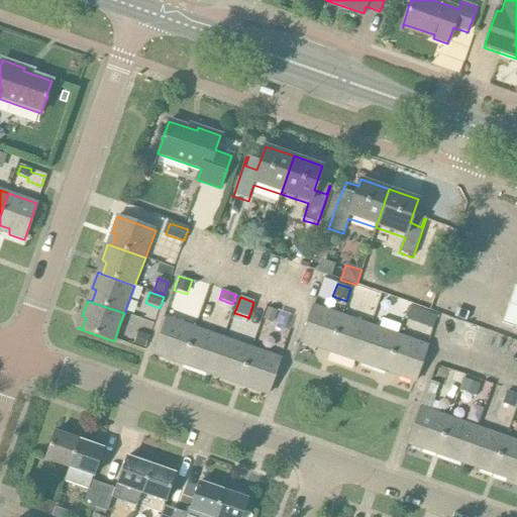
[(319,343),(331,347),(342,316),(313,306),(301,342),(302,343),(302,342),(316,347),(319,343)]
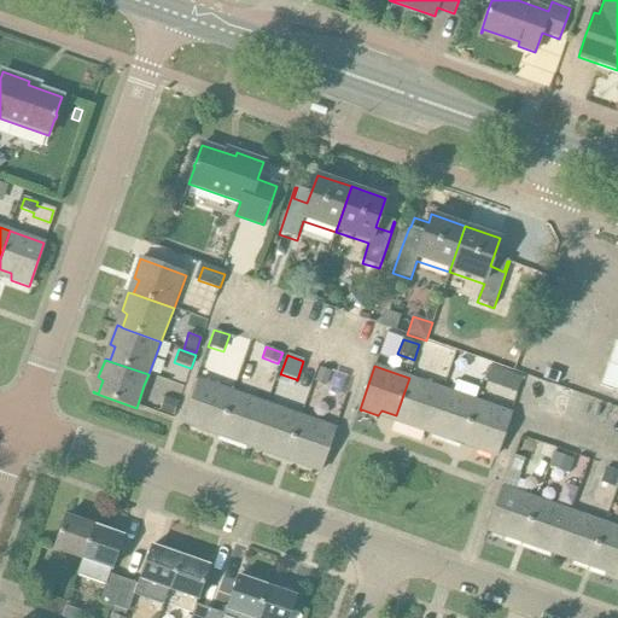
[(319,368),(314,383),(326,386),(331,372),(319,368)]
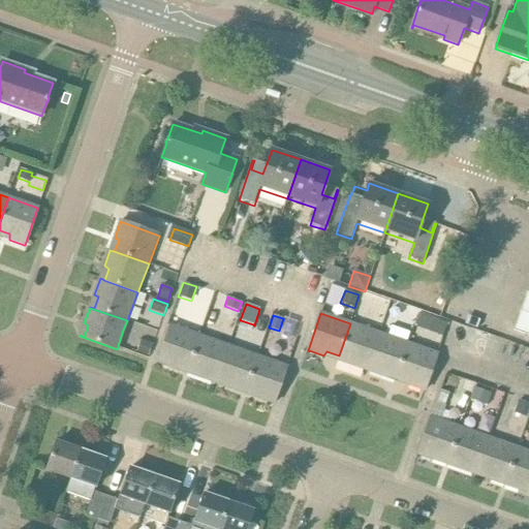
[(350,365),(366,371),(379,334),(350,323),(339,355),(351,360),(350,365)]
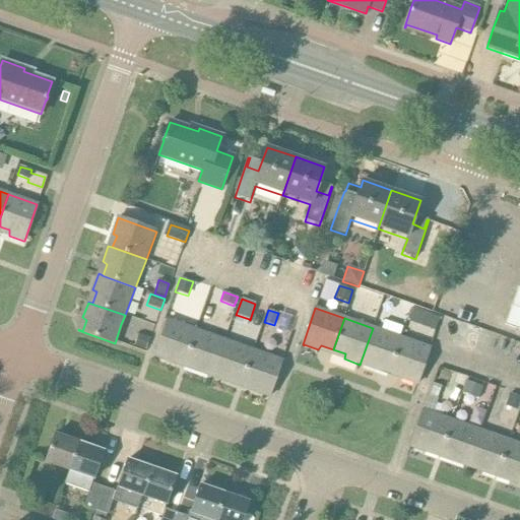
[(174,358),(186,362),(197,332),(167,322),(161,338),(154,358),(155,358),(170,362),(174,358)]
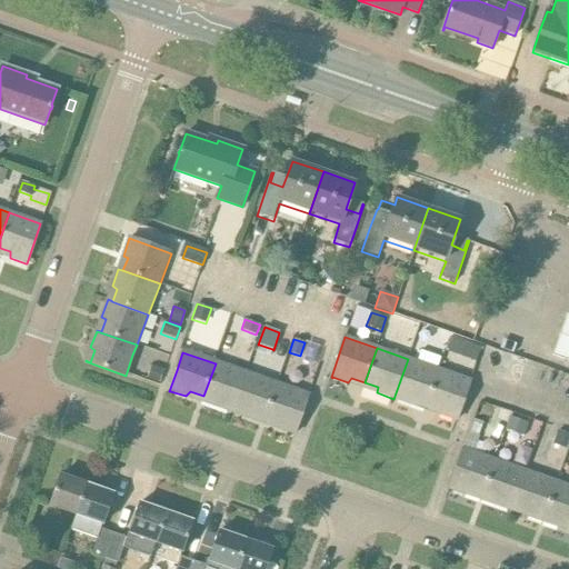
[(413,399),(426,403),(438,370),(408,359),(393,399),(410,405),(413,399)]
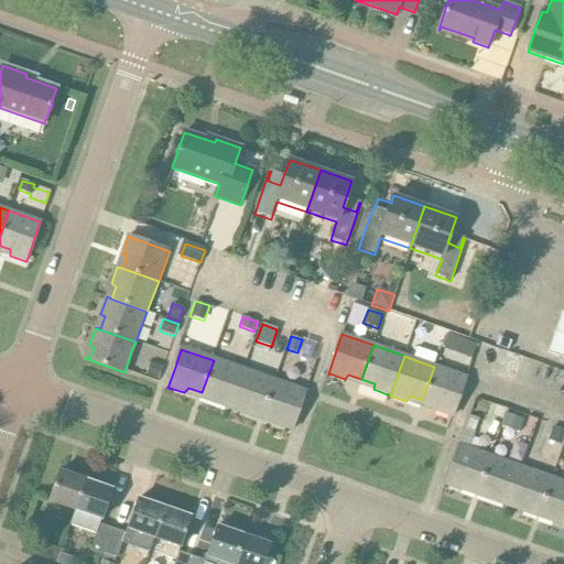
[(230,409),(245,370),(214,360),(202,392),(214,397),(214,403),(230,409)]
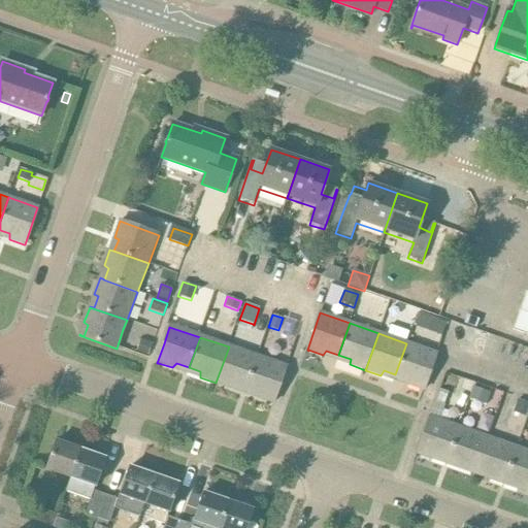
[(140,339),(136,352),(146,356),(152,343),(140,339)]
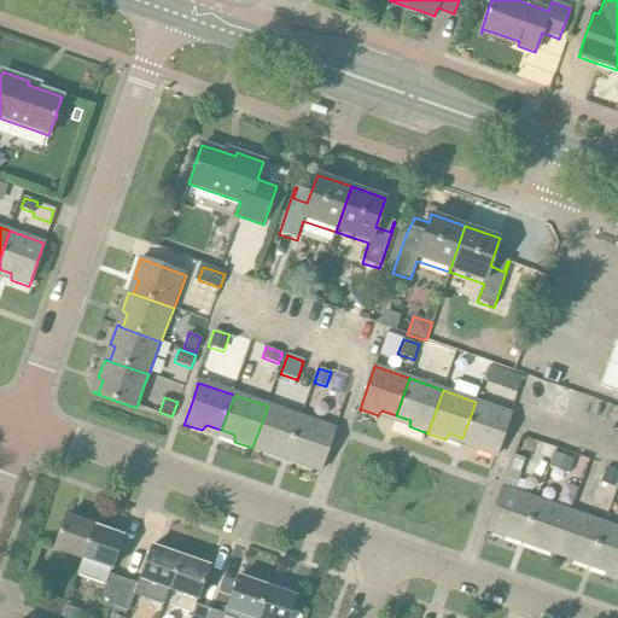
[(511,414),(476,402),(462,438),(477,444),(477,450),(494,456),(495,458),(511,414)]
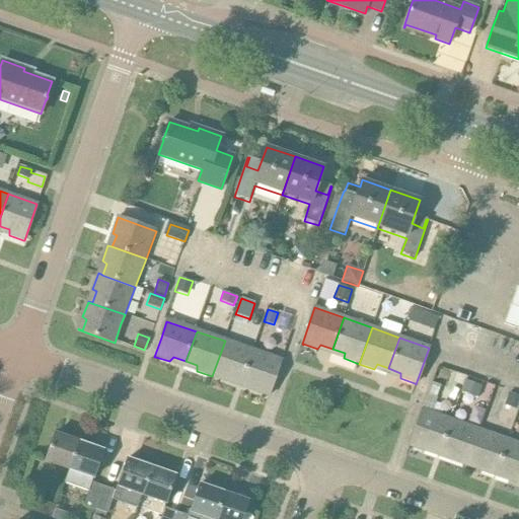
[(229,377),(242,381),(253,351),(225,341),(212,376),(226,381),(229,377)]
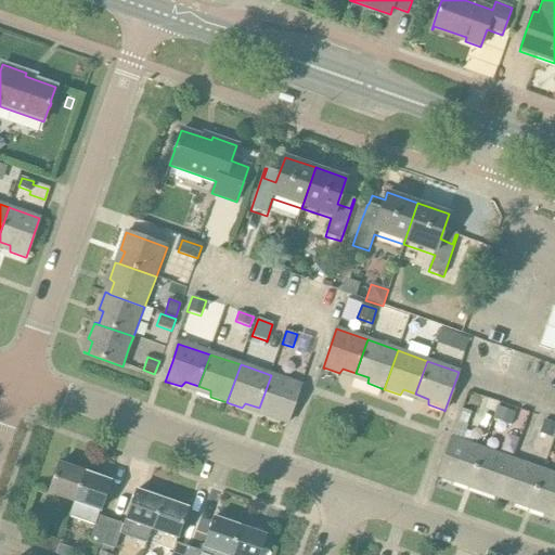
[(271,375),(259,408),(271,412),(271,417),(286,423),(286,424),(287,424),(300,385),(271,375)]
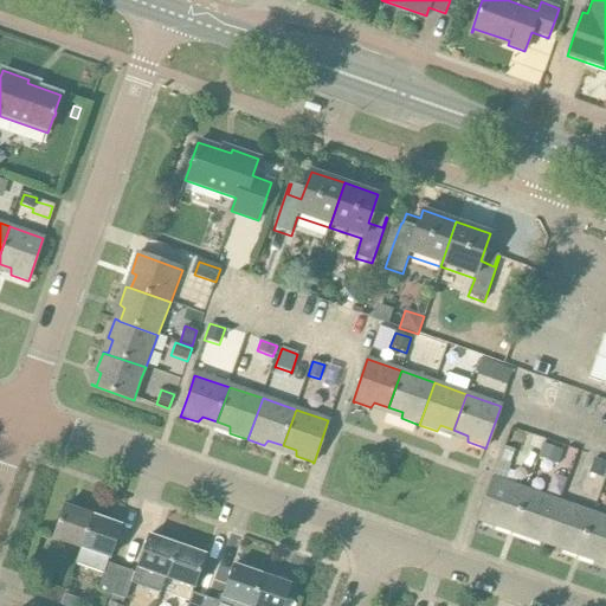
[(543,445),(539,459),(556,465),(561,451),(543,445)]
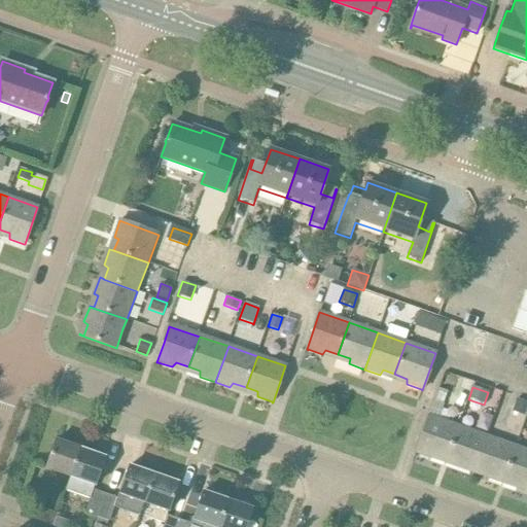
[(438,389),(434,401),(443,405),(447,392),(438,389)]
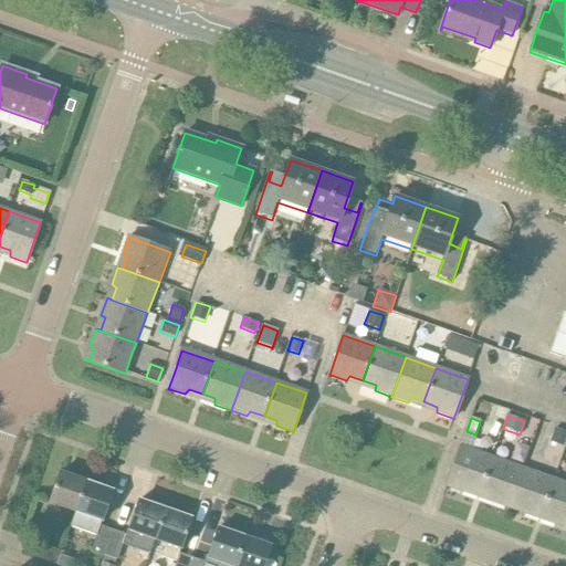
[(565,431),(554,428),(549,442),(563,447),(565,438),(565,431)]
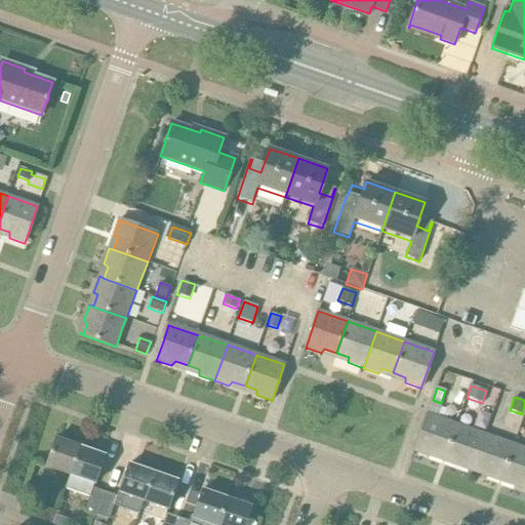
[(433,452),(446,456),(456,425),(428,414),(414,451),(415,452),(415,451),(430,456),(433,452)]
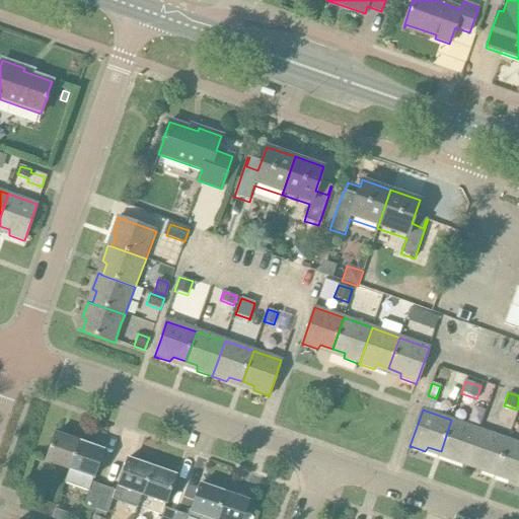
[(451,420),(441,451),(452,455),(452,460),(467,466),(479,430),(451,420)]
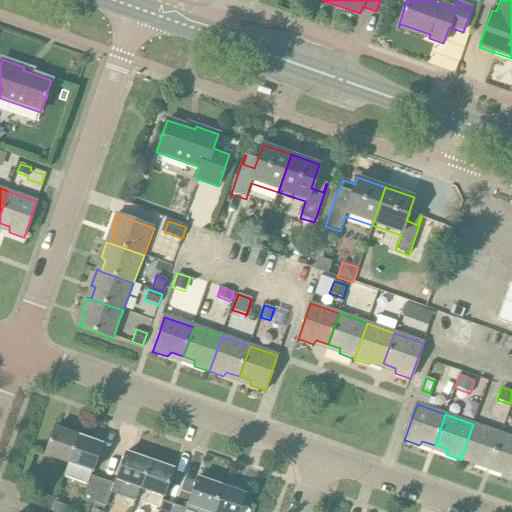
[(478,460),(490,465),(501,434),(473,424),(461,460),(475,465),(478,460)]
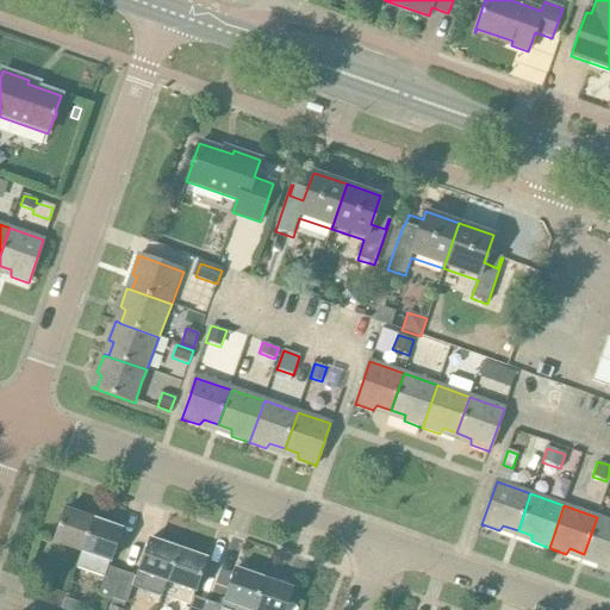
[(81,552),(93,520),(64,510),(53,542),(81,552)]
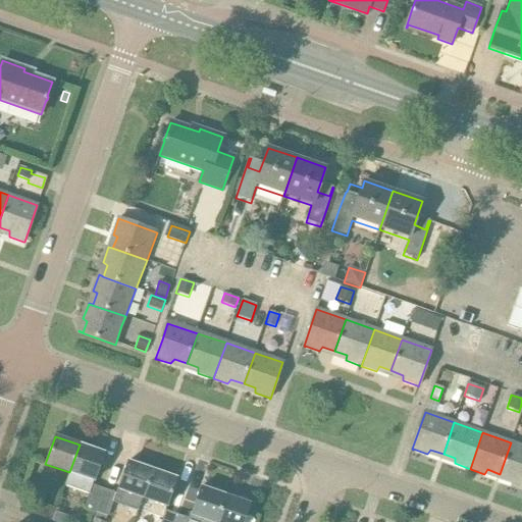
[(511,483),(521,486),(521,446),(511,442),(500,474),(512,478),(511,483)]
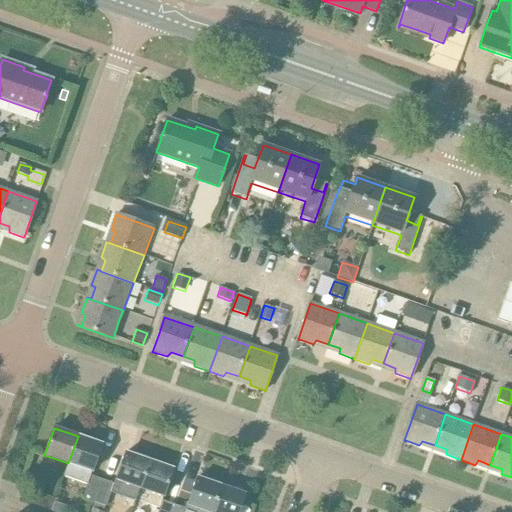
[(101,444),(78,436),(68,463),(92,472),(101,444)]
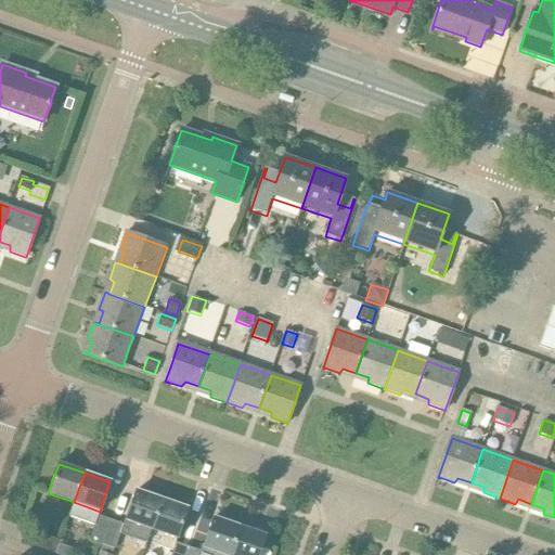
[(111,520),(102,545),(101,551),(112,554),(114,550),(115,550),(120,533),(147,543),(152,530),(162,500),(137,491),(124,525),(111,520)]
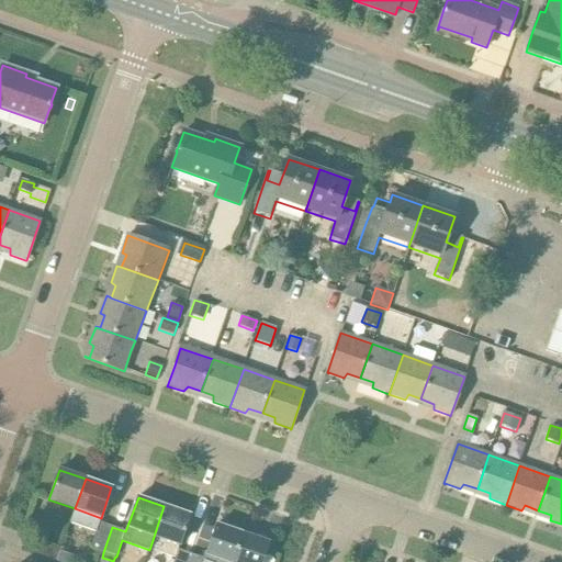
[(173,561),(188,561),(191,554),(178,549),(190,515),(164,506),(154,537),(166,541),(161,553),(176,559),(173,561)]
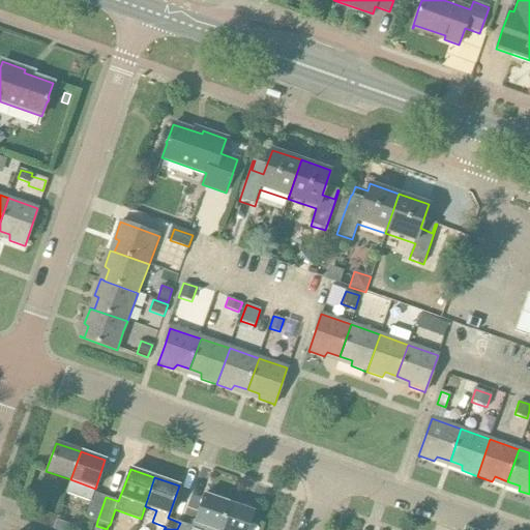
[(86,517),(97,521),(106,497),(94,493),(86,517)]
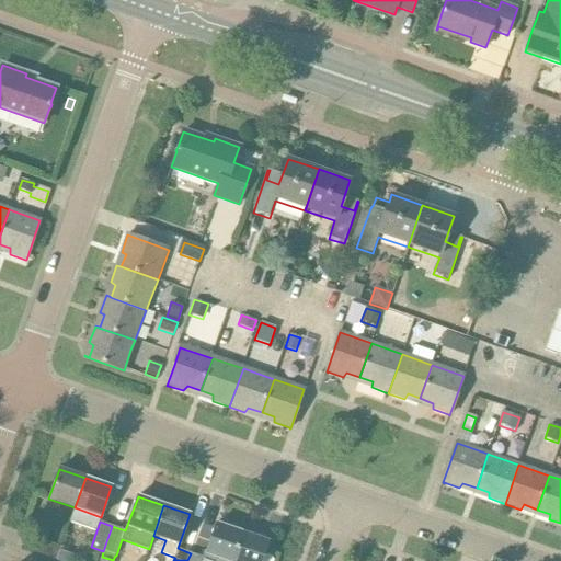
[(204,558),(191,553),(187,560),(231,560),(242,533),(216,524),(204,558)]
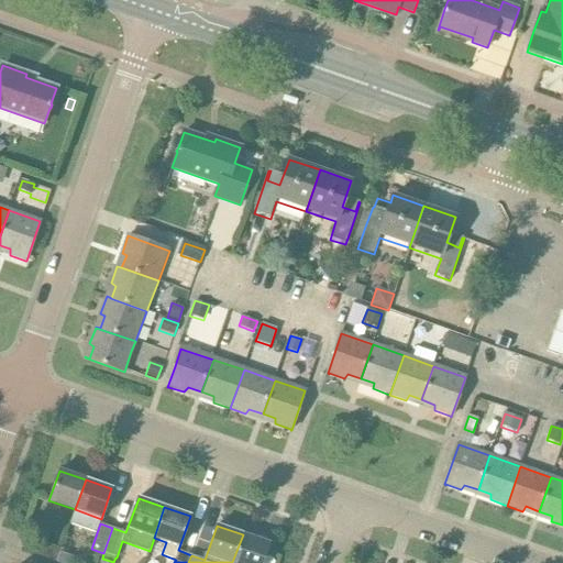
[(262,562),(269,543),(243,534),(232,562),(262,562)]
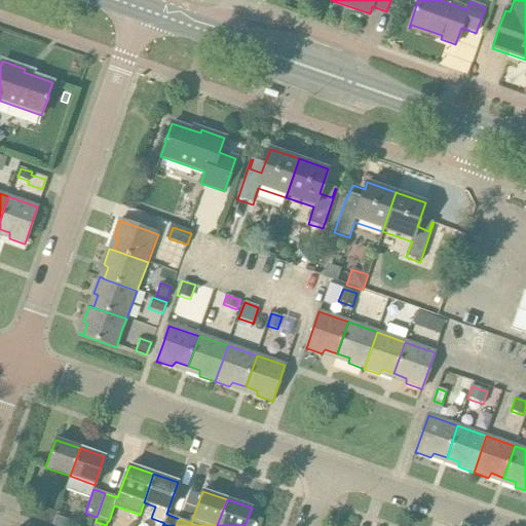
[(34,504),(29,517),(52,525),(57,513),(34,504)]
